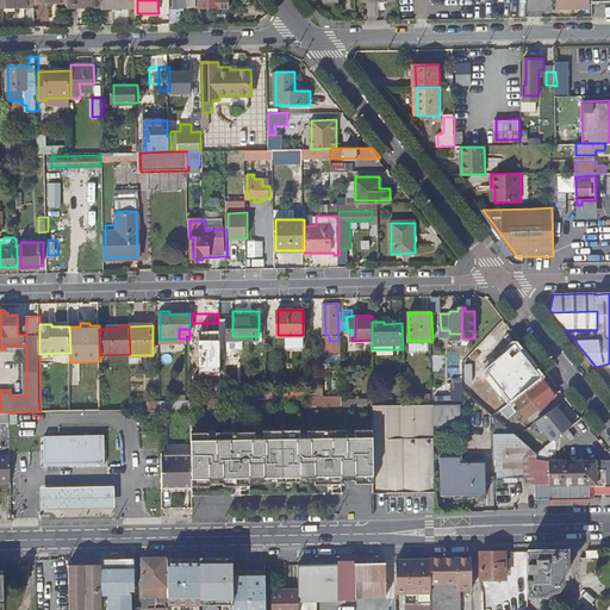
[(609,363),(596,367),(609,385),(609,363)]
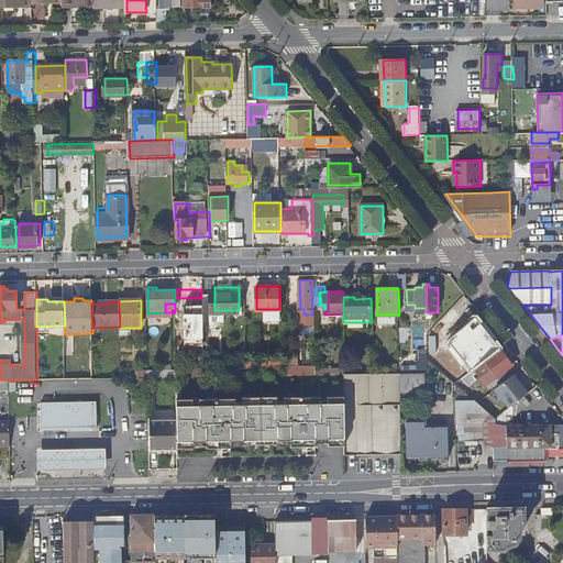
[(463,348),(454,337),(438,351),(448,362),(443,366),(448,371),(451,368),(456,374),(464,368),(460,364),(464,361),(457,352),(463,348)]
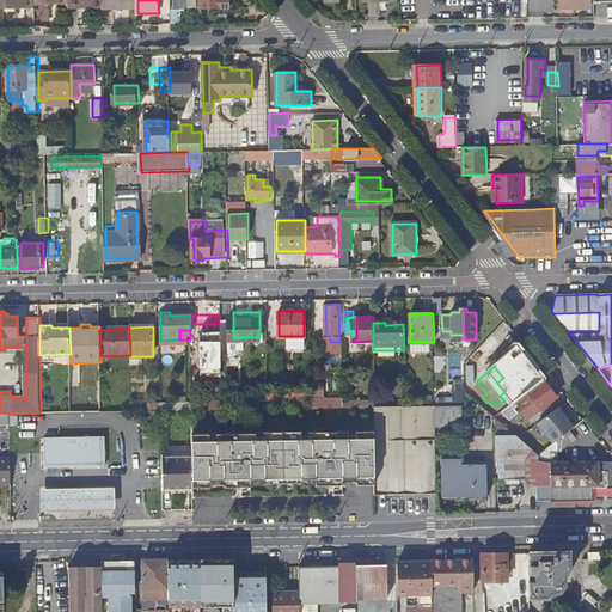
[(530,395),(518,405),(531,422),(560,401),(546,384),(531,397),(530,395)]
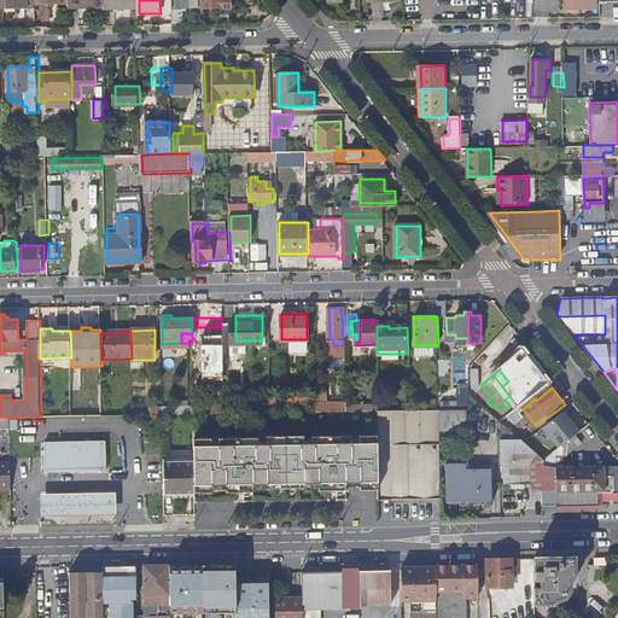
[(465,409),(439,409),(439,429),(466,429),(465,409)]
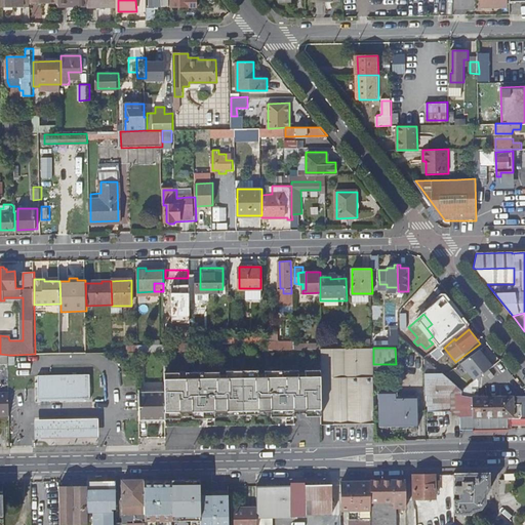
[(346,390),(346,379),(341,380),(341,351),(322,349),(322,368),(322,413),(323,423),(346,426),(346,390)]
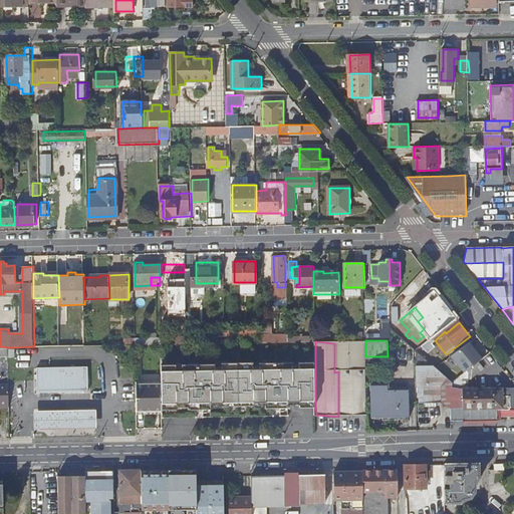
[(177,365),(177,363),(163,363),(163,383),(164,408),(178,408),(178,405),(189,405),(189,408),(212,407),(212,406),(212,401),(224,401),(224,404),(231,404),(247,404),(255,404),(255,400),(266,400),(267,405),(267,407),(289,406),(289,404),(301,403),(301,406),(315,405),(315,360),(300,361),(300,363),(293,363),(293,361),(260,361),(260,364),(254,364),(254,361),(239,361),(239,342),(225,342),(209,343),(209,353),(225,353),(225,361),(223,361),(223,365),(216,365),(216,362),(183,363),(183,365),(177,365)]
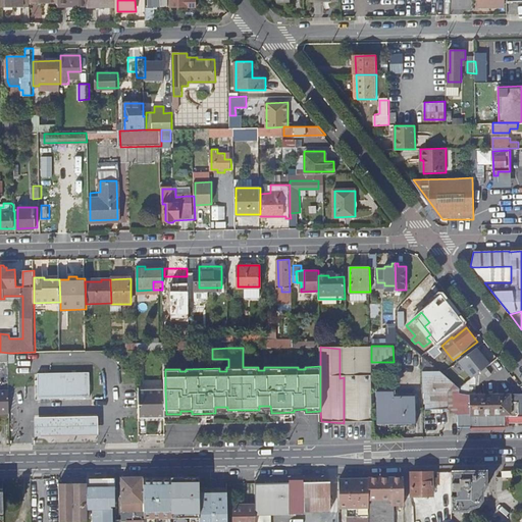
[(487,367),(492,363),(487,357),(486,358),(478,349),(459,362),(473,378),(487,367)]
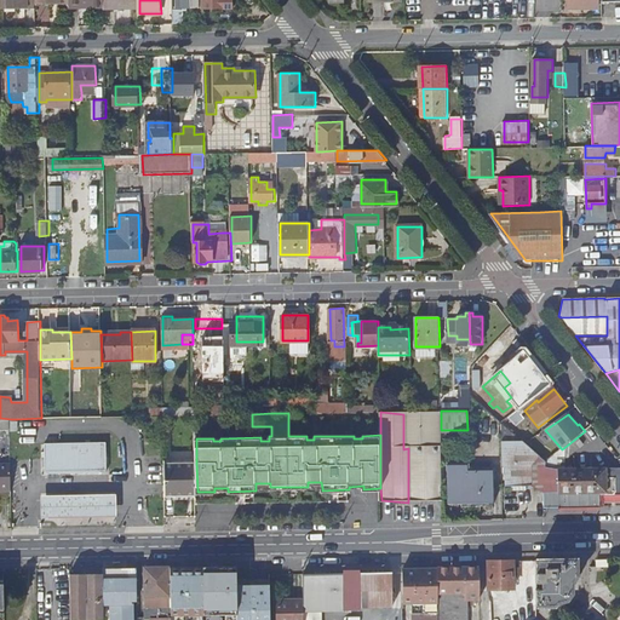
[(0,418),(0,428),(11,428),(11,419),(0,418)]
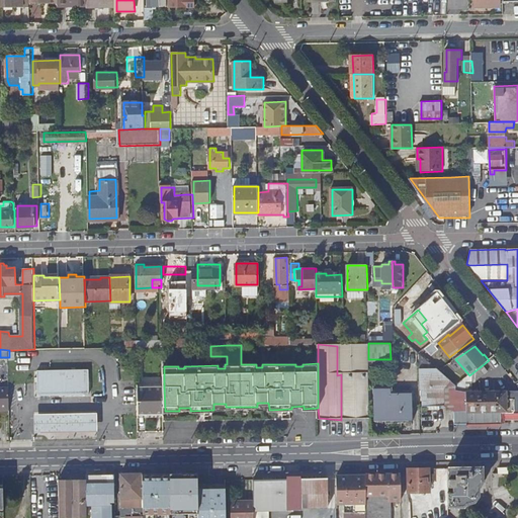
[(135,363),(135,350),(122,350),(122,363),(135,363)]
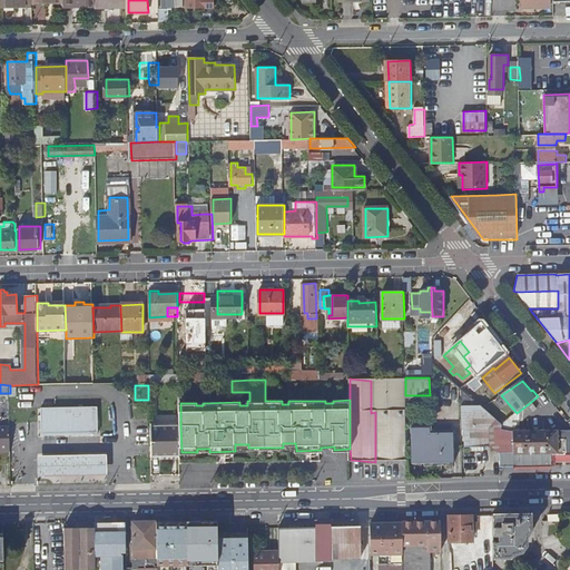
[(495,420),(461,390),(462,432),(463,432),(463,446),(489,446),(488,429),(495,420)]
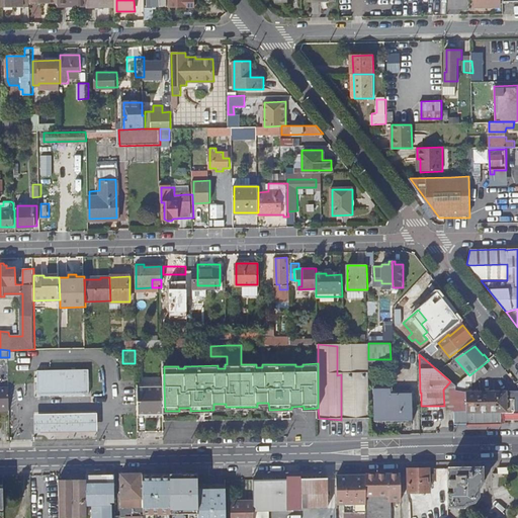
[(517,391),(473,393),(473,383),(489,371),(484,364),(469,375),(455,385),(454,413),(454,424),(501,423),(501,414),(517,413),(517,391)]
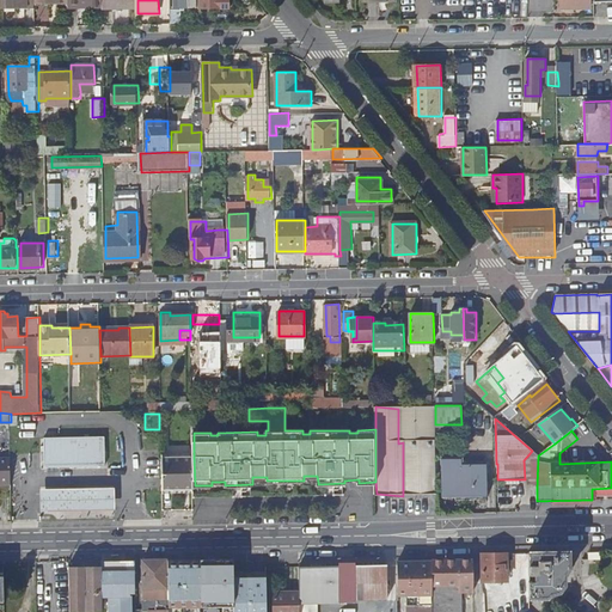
[(104,438),(101,438),(56,439),(57,469),(81,469),(101,467),(105,467),(104,438)]
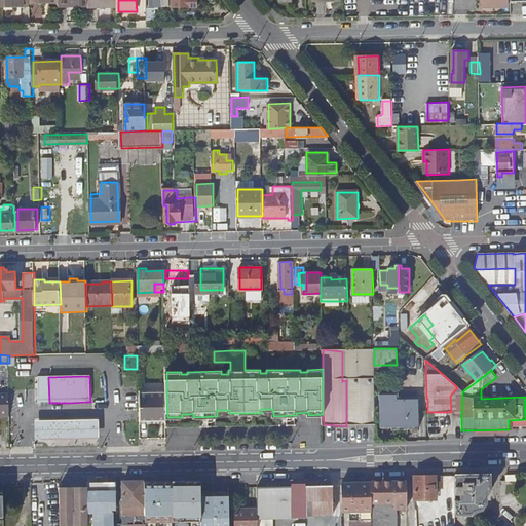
[(38,403),(49,403),(48,377),(37,377),(38,403)]
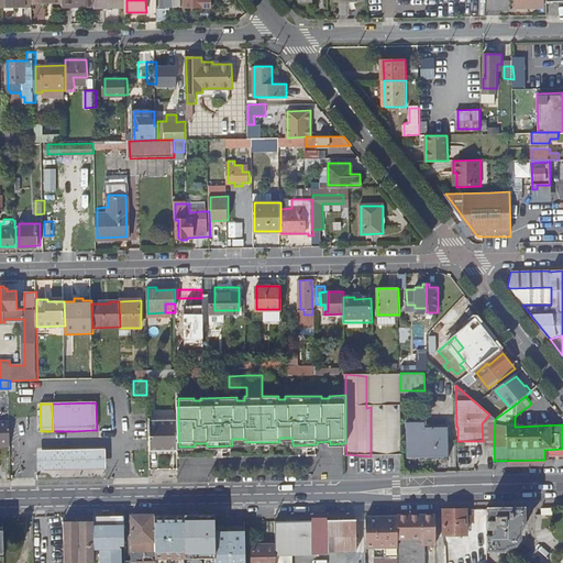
[(399,455),(398,407),(371,407),(371,418),(371,456),(399,455)]
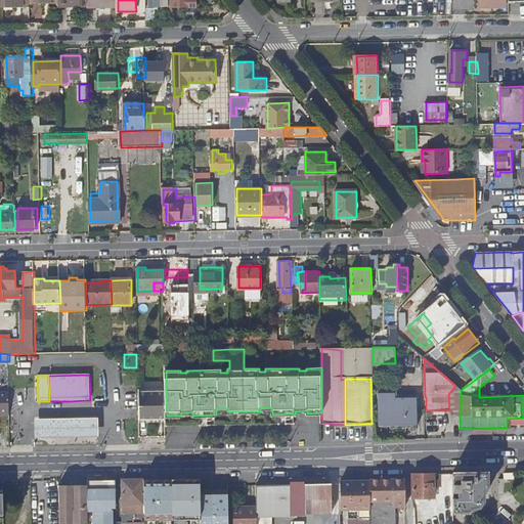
[(456,417),(460,418),(461,390),(455,386),(448,394),(449,410),(456,417)]
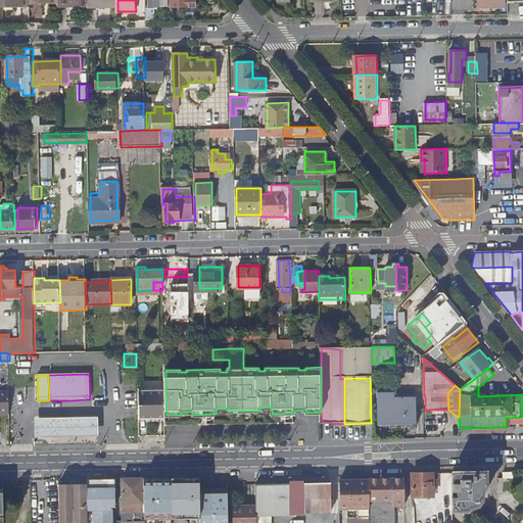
[(139,390),(140,416),(167,415),(165,390),(139,390)]
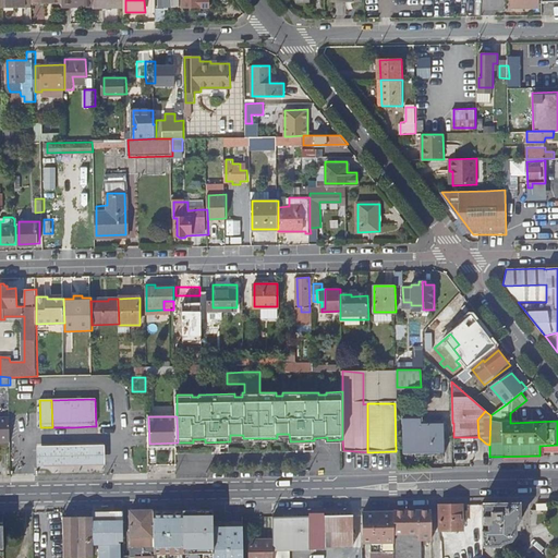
[(416,443),(416,450),(416,451),(445,450),(444,423),(421,423),(421,416),(403,416),(403,443),(416,443)]
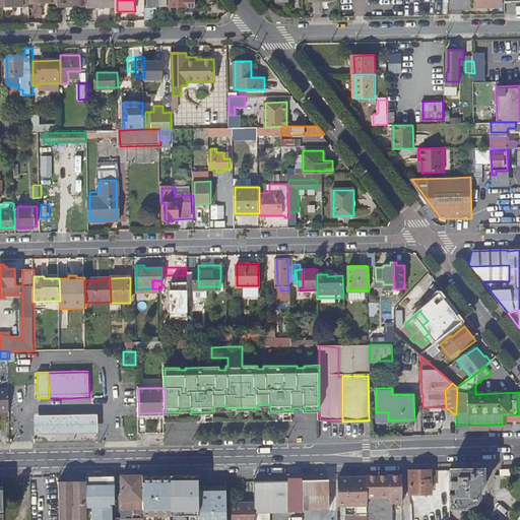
[(0,411),(9,411),(9,389),(0,389),(0,411)]
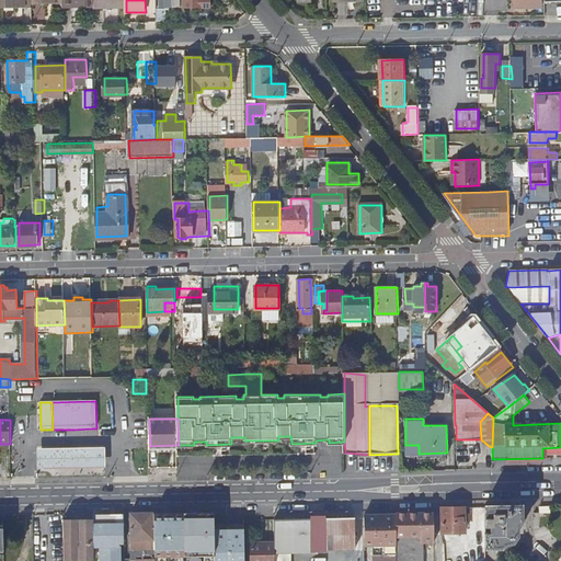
[(94,447),(38,448),(37,448),(38,469),(39,469),(94,468),(106,468),(106,447),(94,447)]
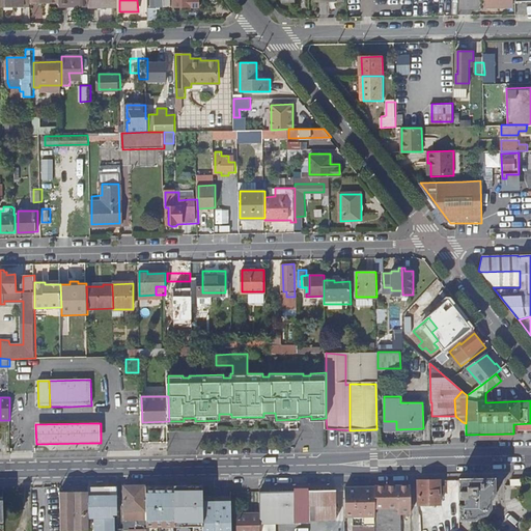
[(494,479),(459,480),(459,526),(474,526),(476,524),(484,521),(488,514),(488,506),(494,500),(494,479)]
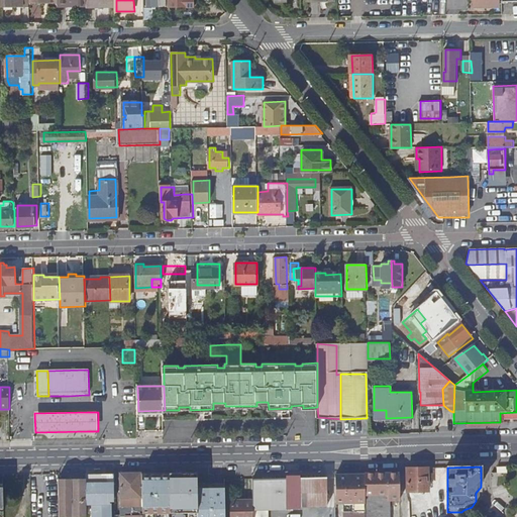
[(428,468),(408,469),(408,491),(429,491),(428,468)]
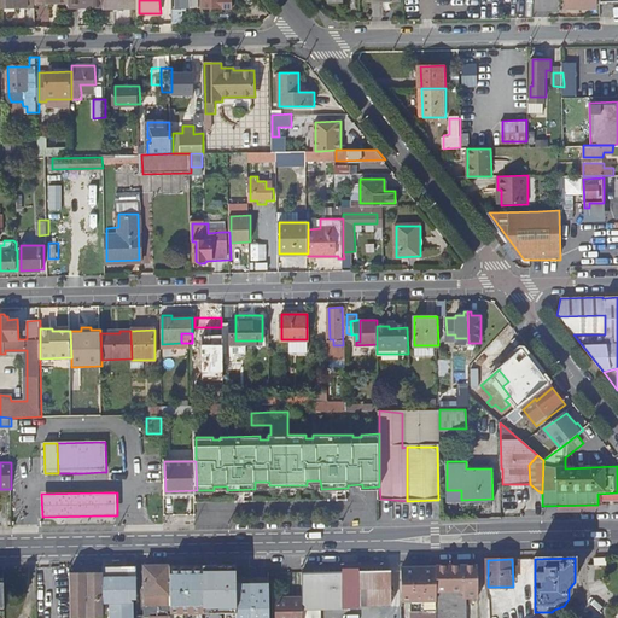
[(235,578),(235,563),(202,564),(202,565),(203,611),(235,611),(235,578)]
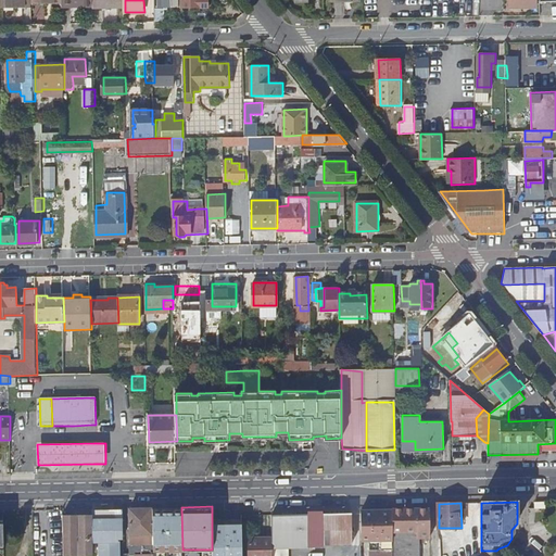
[(152,508),(129,509),(129,545),(141,545),(141,541),(146,541),(146,534),(152,534),(152,508)]
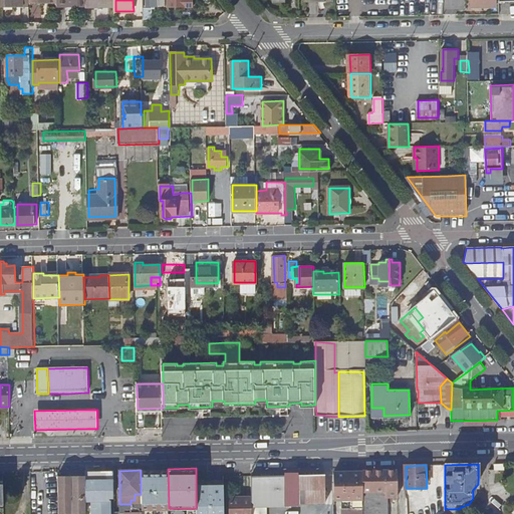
[(168,470),(141,470),(141,494),(142,513),(141,513),(168,513),(169,508),(168,470)]
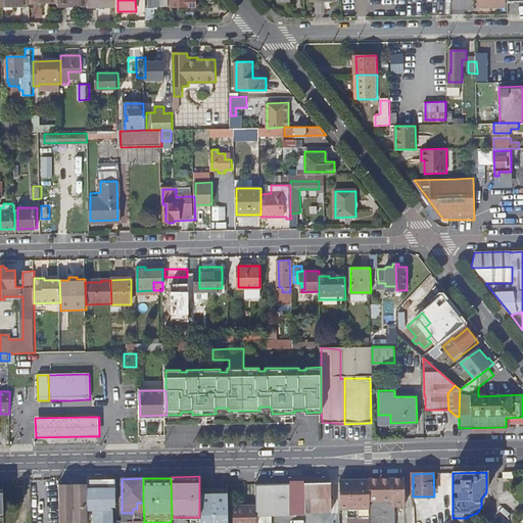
[(115,479),(87,479),(87,484),(87,491),(93,491),(93,508),(99,508),(99,522),(110,522),(110,508),(113,508),(113,491),(115,491),(115,479)]
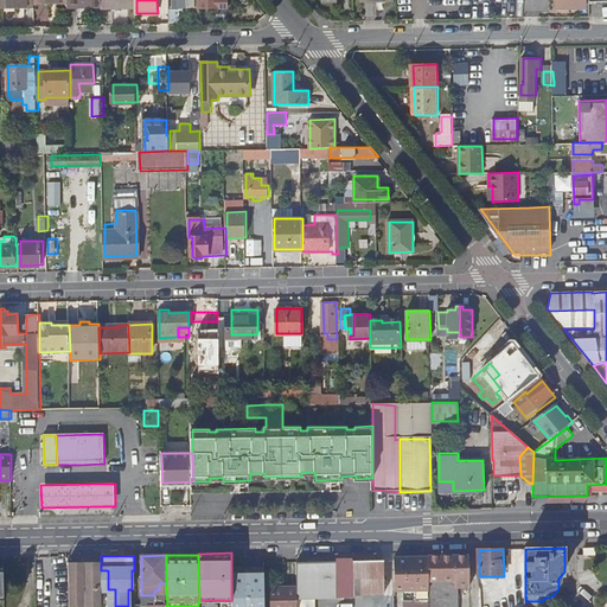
[(427,557),(427,558),(427,606),(455,606),(455,586),(470,586),(468,557),(427,557)]
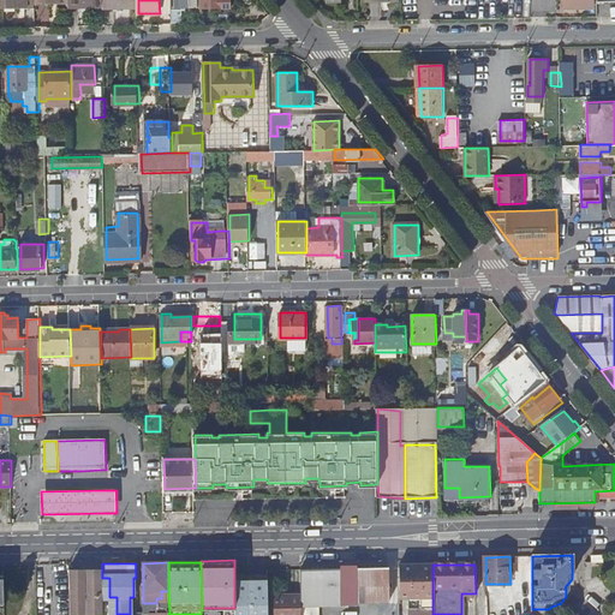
[(328,571),(299,571),(299,592),(300,605),(341,605),(341,604),(357,604),(357,603),(389,603),(389,568),(357,569),(357,566),(328,566),(328,571)]
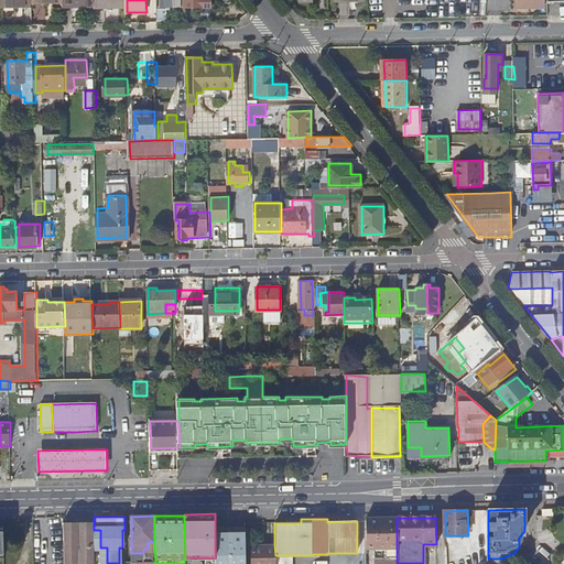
[(366,519),(366,549),(375,549),(375,563),(397,563),(397,519),(366,519)]
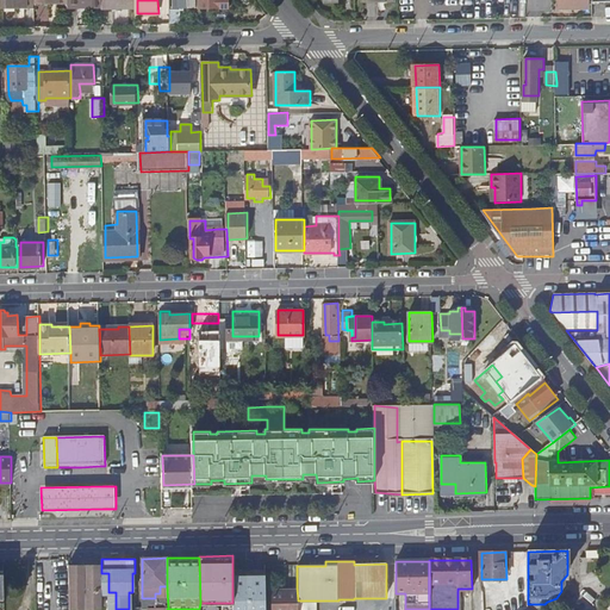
[(68,565),(69,609),(101,609),(101,573),(101,565),(68,565)]
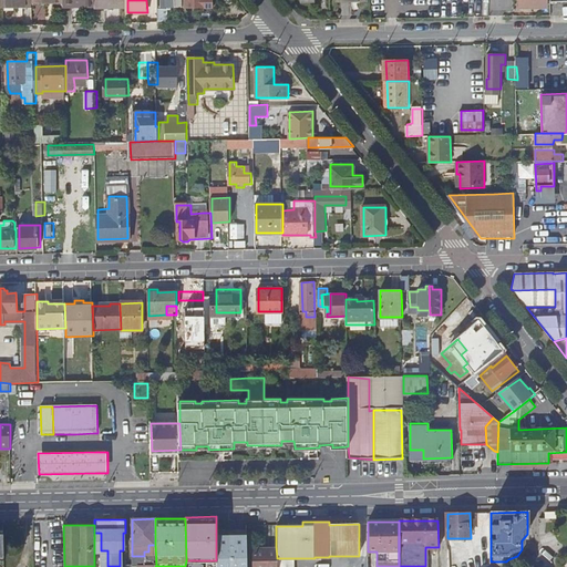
[(246,566),(246,531),(224,531),(216,531),(216,560),(216,566),(246,566)]
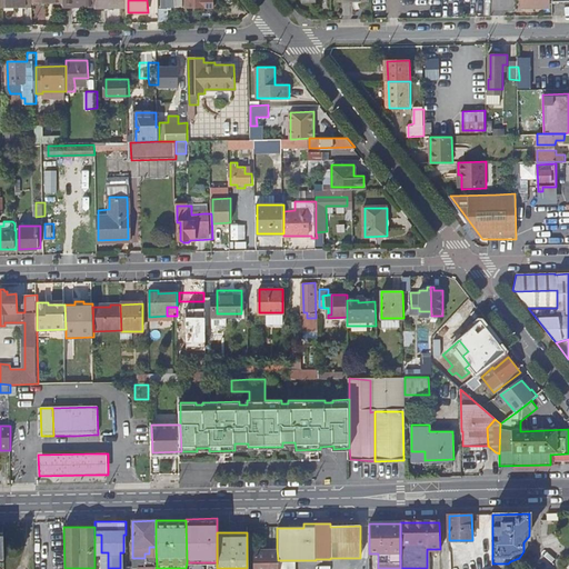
[(277,568),(278,560),(277,548),(253,549),(253,568),(277,568)]
